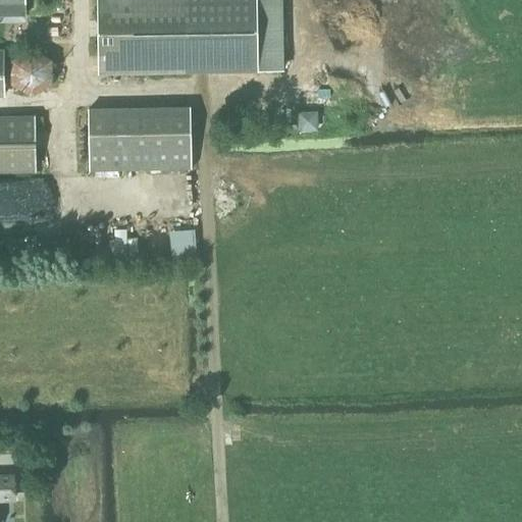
[(97,0),(99,74),(259,72),(257,0),(97,0)]
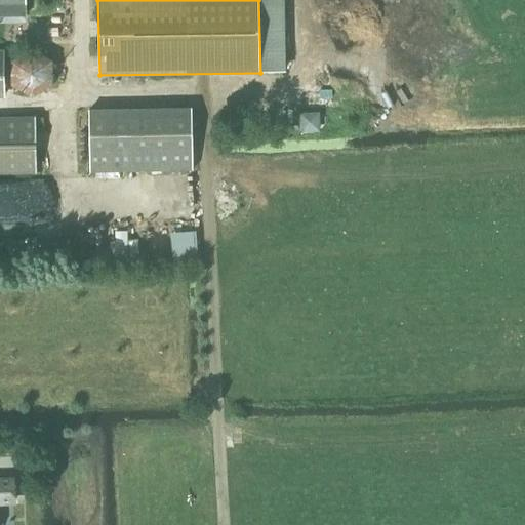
[(53,85),(53,62),(32,49),(11,62),(11,86),(33,97),(53,85)]
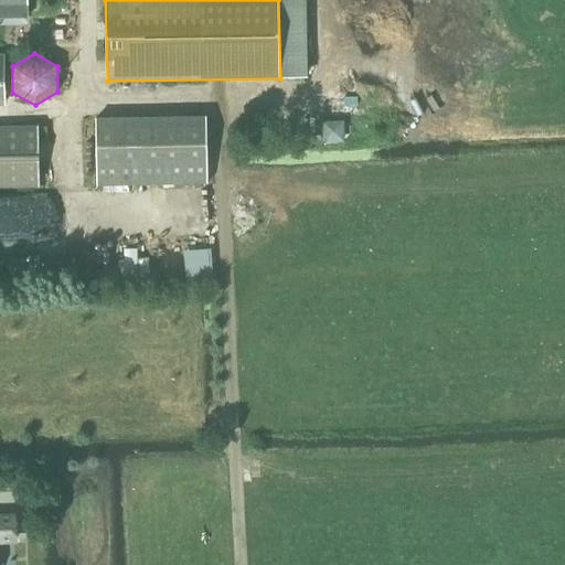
[(97,185),(208,183),(205,116),(96,118),(97,185)]
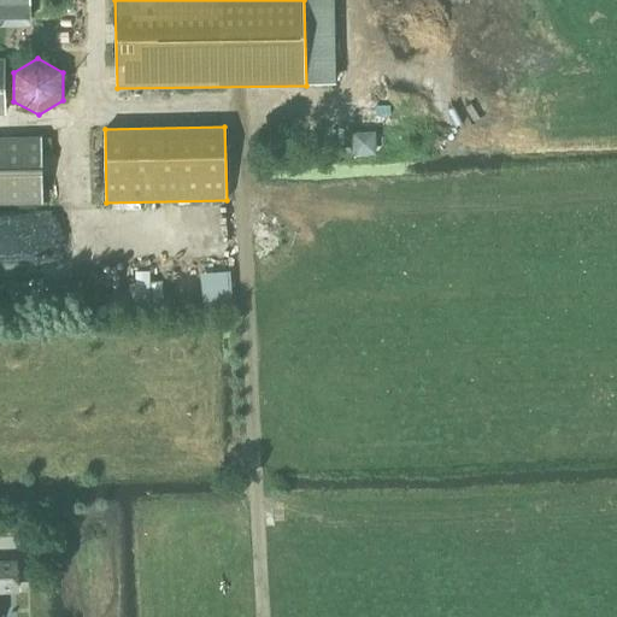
[(0,204),(43,204),(41,139),(0,139),(0,204)]
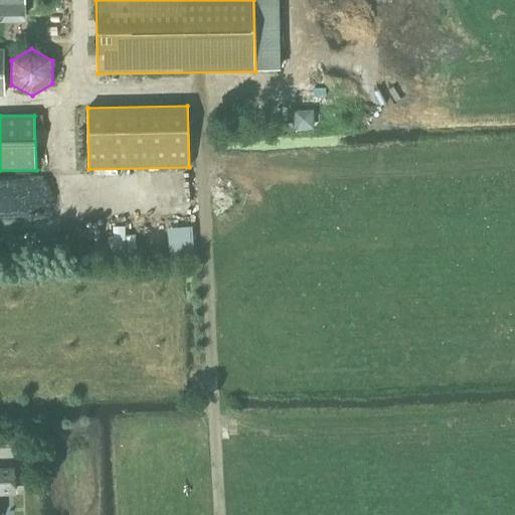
[(0,492),(14,492),(13,472),(0,472),(0,492)]
